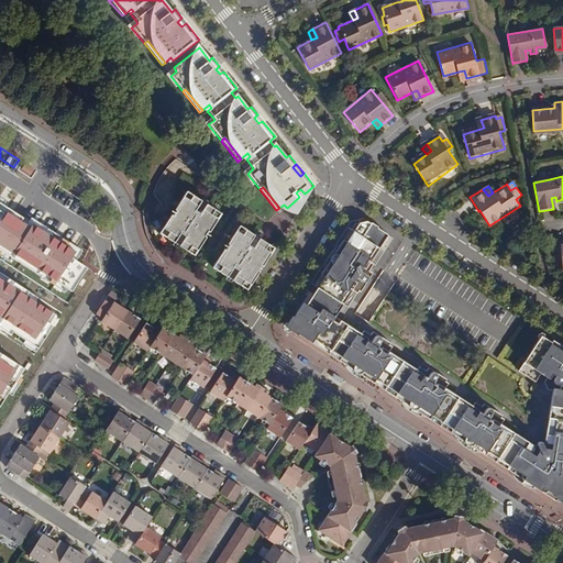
[(194,212),(199,202),(201,199),(187,190),(179,201),(181,202),(176,210),(174,214),(168,221),(167,220),(159,231),(174,241),(176,238),(183,229),(188,232),(181,241),(179,244),(195,254),(201,243),(200,242),(205,235),(208,230),(212,223),(214,224),(221,213),(207,203),(205,207),(199,216),(194,212)]
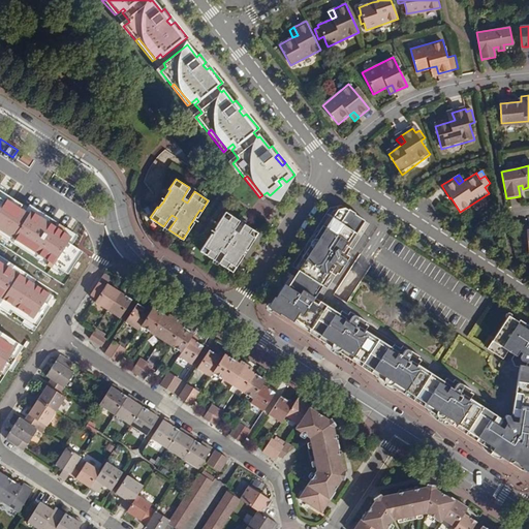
[(81,241),(2,190),(0,193),(0,232),(61,272),(81,241)]
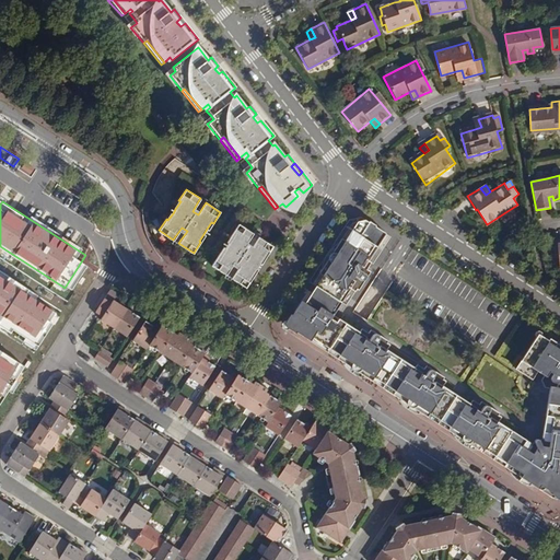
[(198,214),(203,206),(198,201),(193,211),(198,214)]
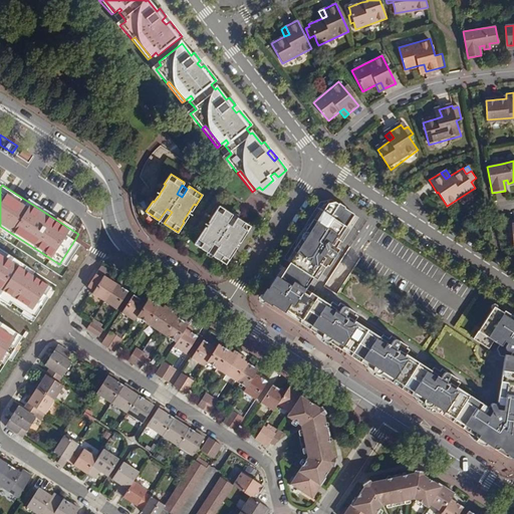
[(55,196),(51,202),(65,211),(69,205),(55,196)]
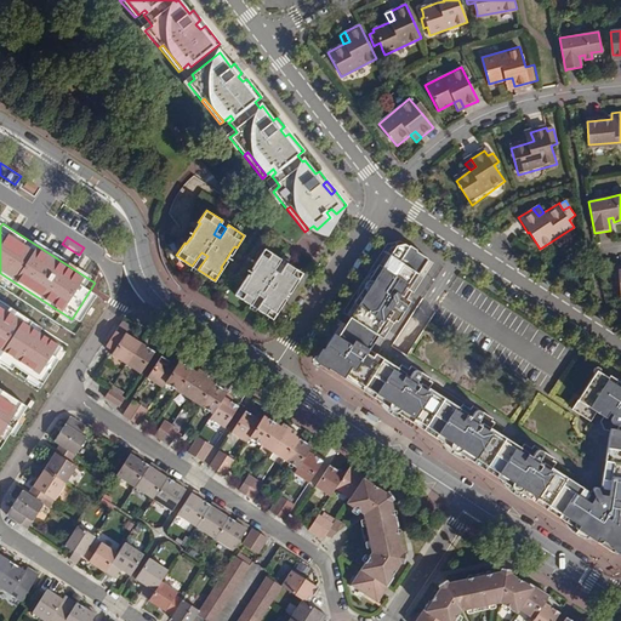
[(354,319),(380,335),(388,320),(394,324),(397,320),(399,323),(411,301),(408,300),(412,291),(409,289),(428,260),(416,252),(417,251),(410,245),(408,246),(404,244),(400,245),(386,268),(382,266),(377,273),(370,279),(366,284),(362,296),(360,301),(358,305),(362,308),(354,319)]
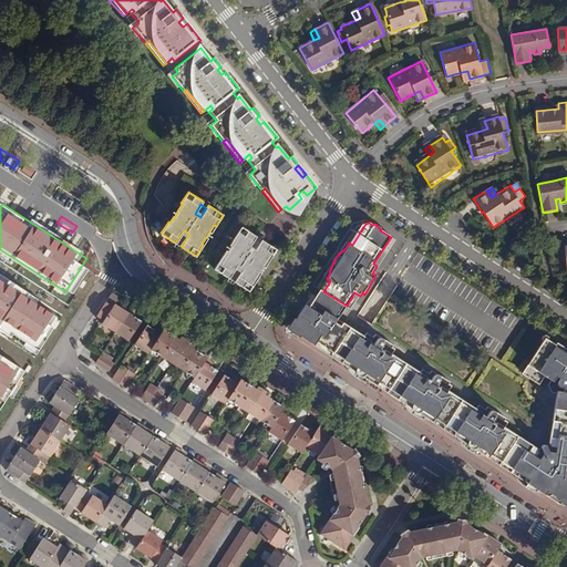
[(352,245),(366,224),(364,225),(360,225),(349,243),(352,245)]
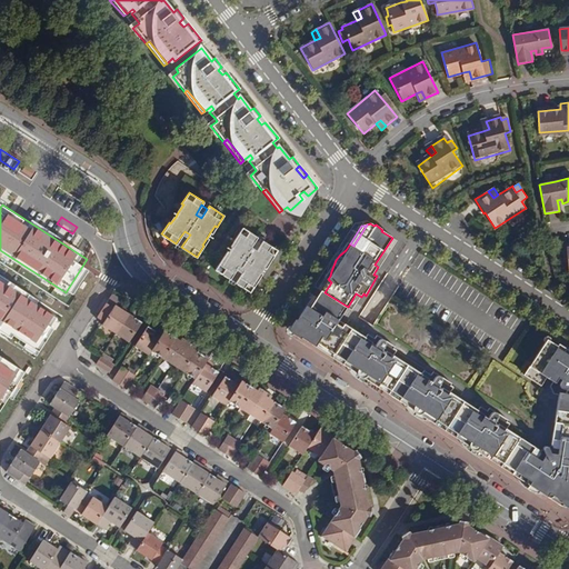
[(262,241),(260,243),(255,253),(249,249),(255,240),(257,237),(242,227),(235,239),(237,240),(232,247),(229,251),(223,259),(222,258),(215,269),(230,279),(231,276),(238,267),(242,270),(237,279),(235,282),(249,292),(257,281),(256,280),(260,272),(263,268),(268,261),(269,262),(277,250),(262,241)]
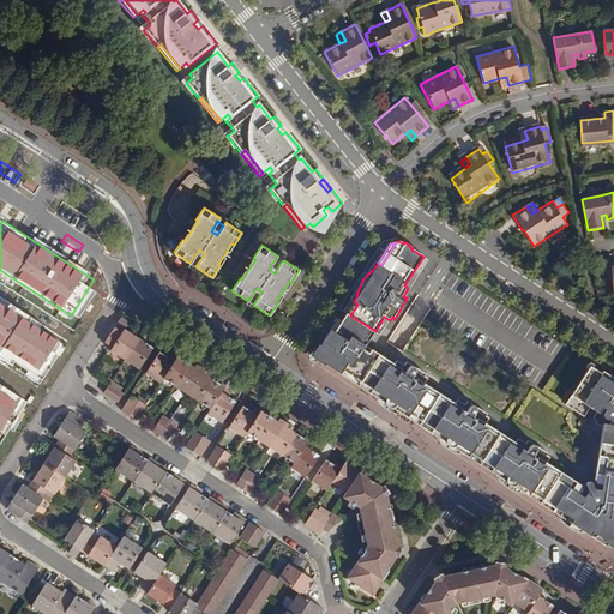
[(192,259),(198,263),(205,253),(199,250),(192,259)]
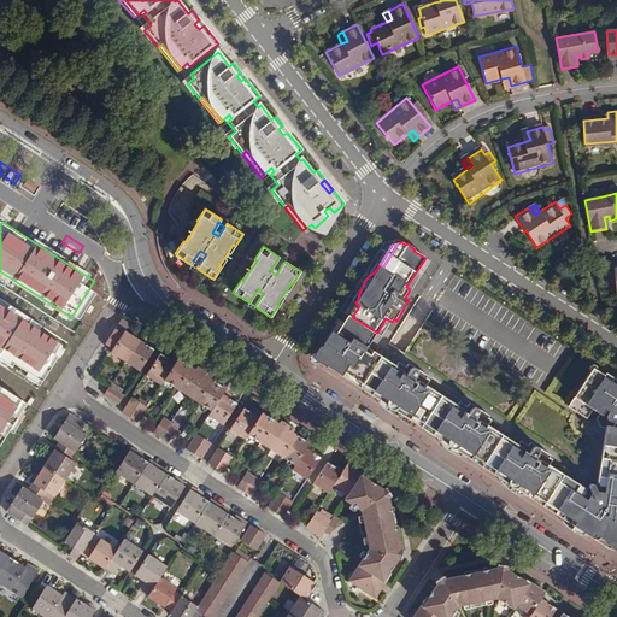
[(276,275),(282,264),(276,260),(270,270),(276,275)]
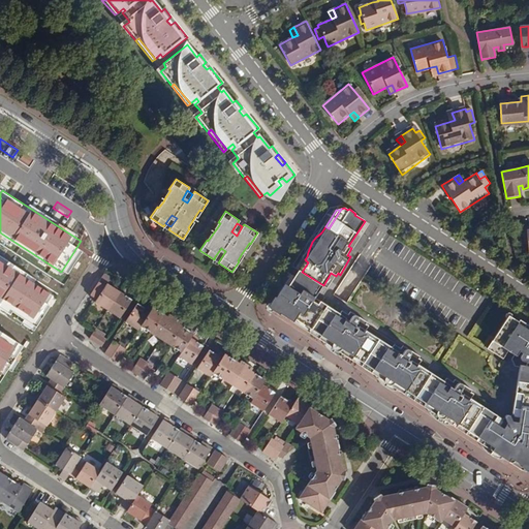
[(215,256),(220,259),(225,251),(221,248),(215,256)]
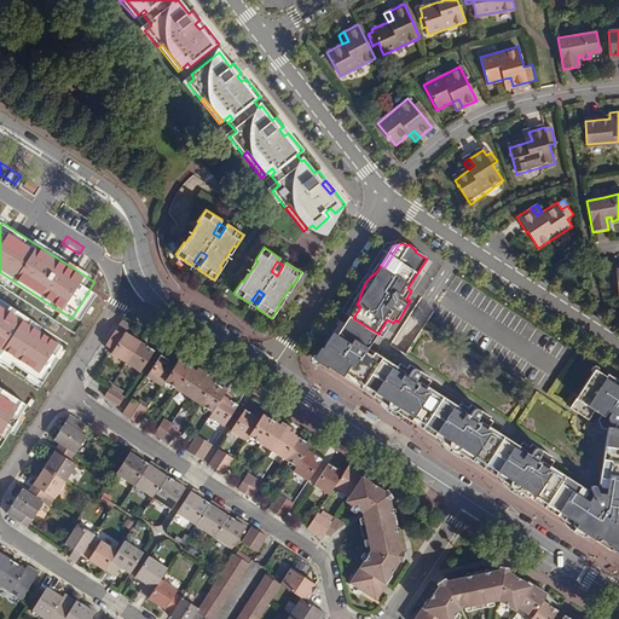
[(63,342),(0,304),(0,351),(42,377),(63,342)]
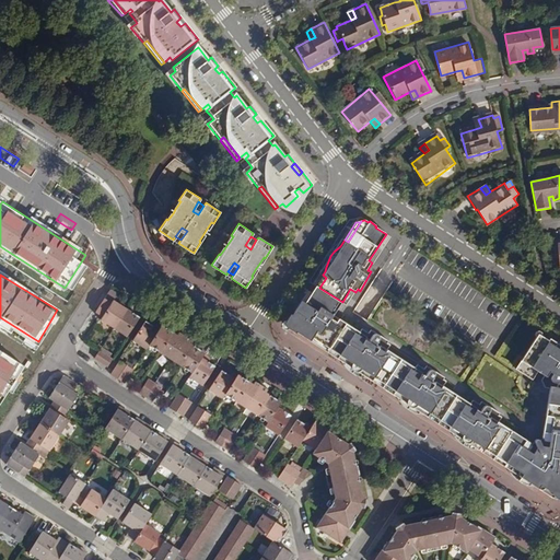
[(326,278),(323,275),(316,286),(319,288),(326,278)]
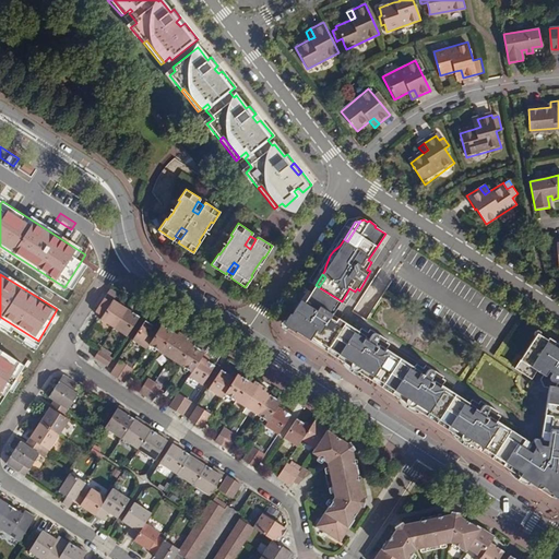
[(342,301),(319,287),(316,285),(310,293),(336,309),(342,301)]
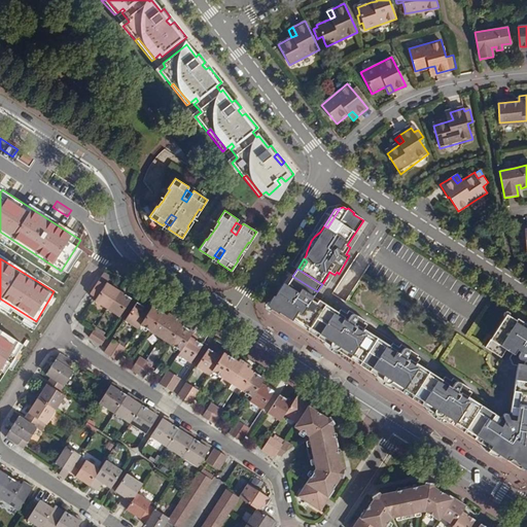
[(106,310),(117,291),(109,286),(105,283),(110,274),(104,270),(89,293),(95,297),(93,301),(106,310)]
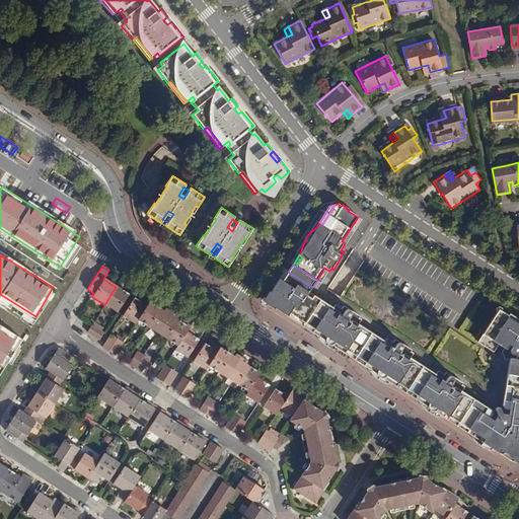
[(290,313),(315,329),(348,350),(367,362),(399,383),(404,386),(420,363),(411,357),(414,353),(412,352),(413,349),(395,339),(393,342),(387,338),(385,341),(359,324),(362,319),(359,317),(360,316),(344,305),(342,308),(317,293),(316,296),(309,292),(312,287),(288,272),(286,269),(273,289),(277,291),(270,300),(290,313)]
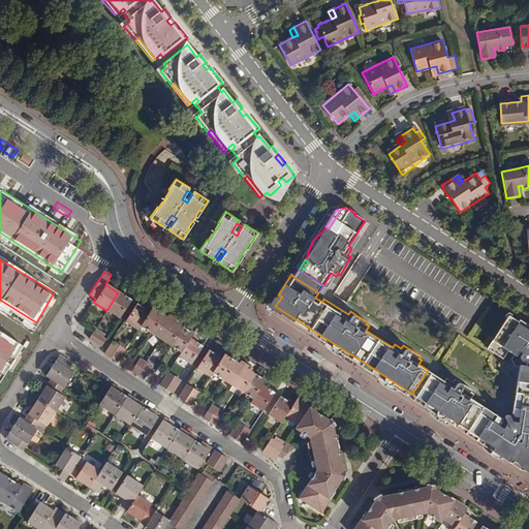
[(131,300),(118,292),(106,311),(119,318),(123,313),(127,306),(131,300)]
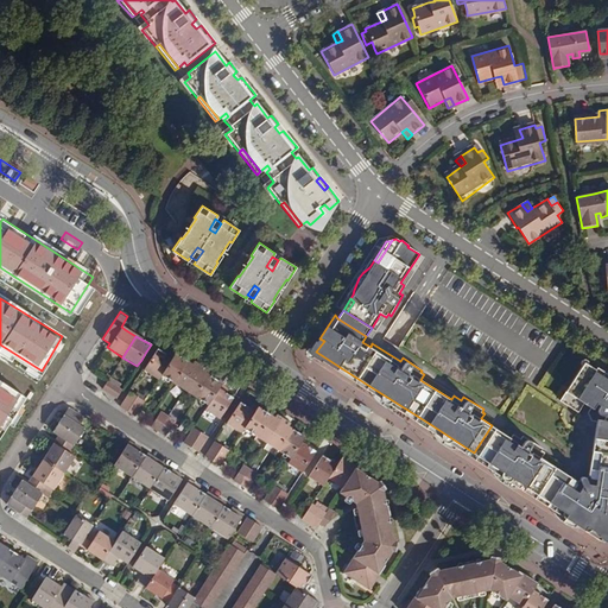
[(337,371),(340,367),(316,352),(324,341),(320,339),(317,342),(316,341),(310,350),(309,350),(311,359),(314,358),(320,362),(323,361),(337,371)]
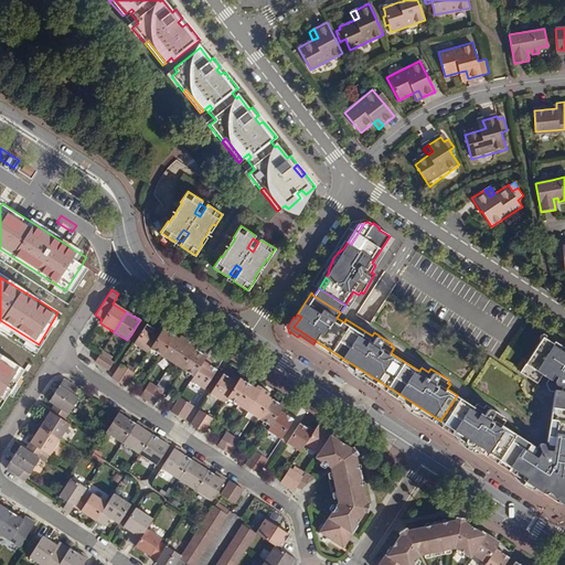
[(147,353),(148,350),(159,333),(152,330),(153,329),(146,324),(141,331),(137,338),(132,344),(147,353)]
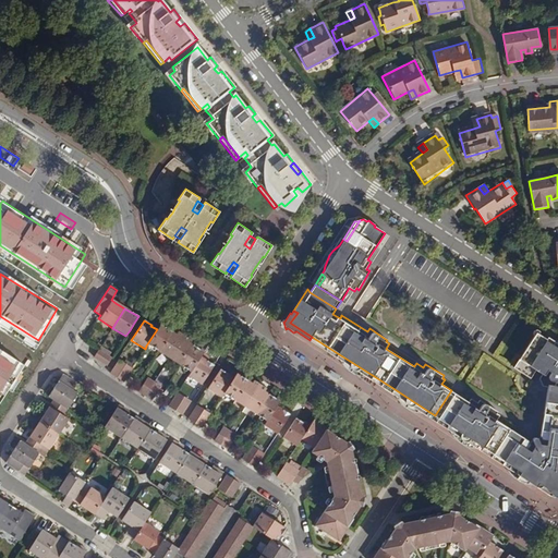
[(134,323),(130,330),(135,334),(140,327),(134,323)]
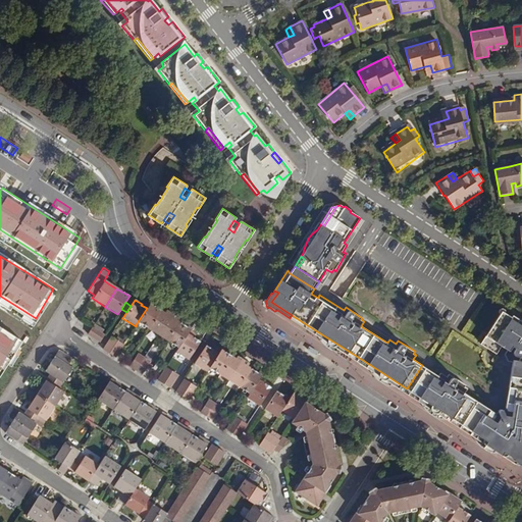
[(149,305),(147,308),(137,323),(147,329),(148,329),(159,311),(149,305)]
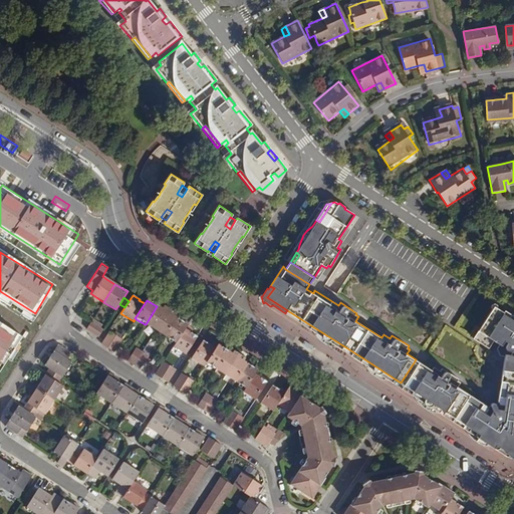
[(162,309),(157,306),(146,324),(156,330),(169,310),(163,306),(162,309)]
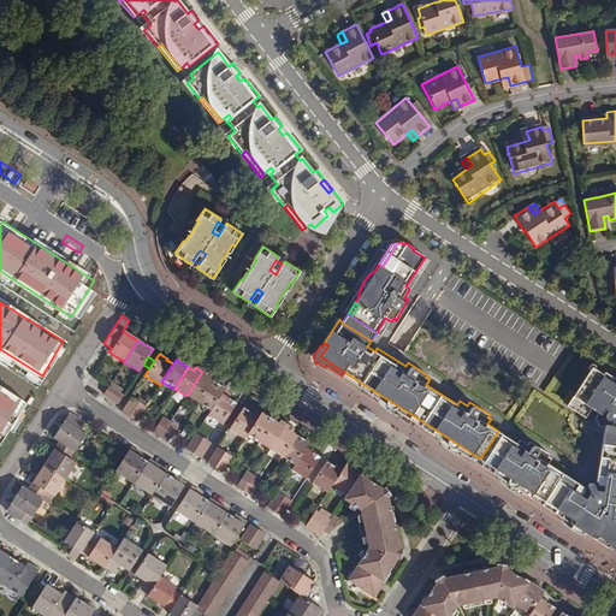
[(615,375),(608,374),(605,372),(604,374),(596,369),(592,367),(590,371),(568,406),(587,418),(592,408),(600,413),(597,419),(600,426),(605,427),(600,457),(615,458),(615,375)]
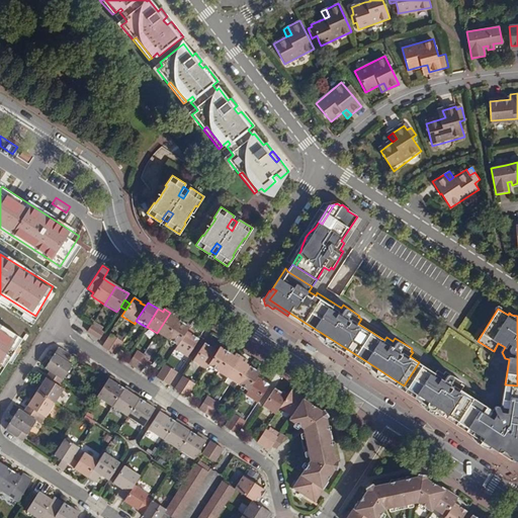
[(174,316),(170,313),(157,333),(166,339),(178,322),(172,318),(174,316)]
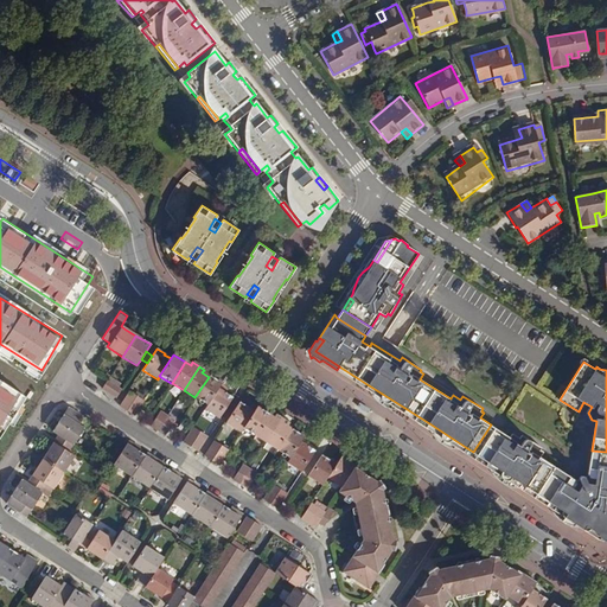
[(369,385),(339,366),(337,370),(366,389),(369,385)]
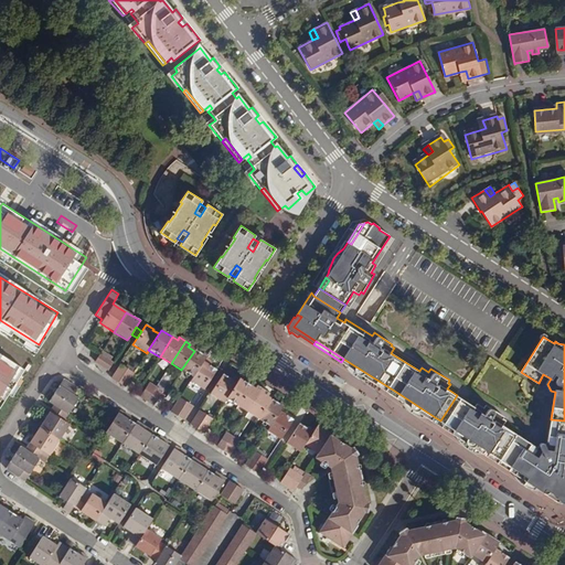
[(181,371),(192,377),(202,362),(205,358),(194,351),(181,370),(181,371)]
